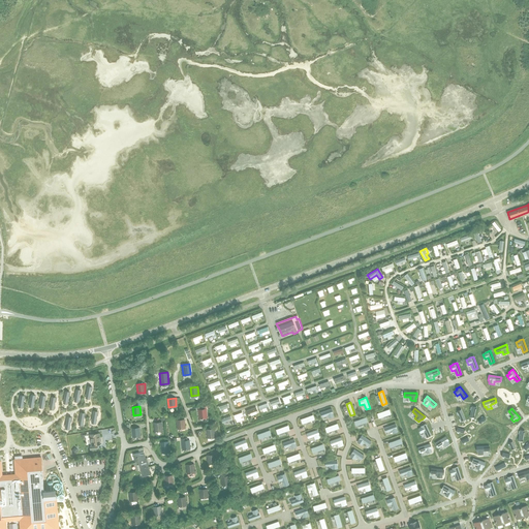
[(333,413),(332,409),(320,413),(321,417),(328,415),(329,418),(334,416),(333,413)]
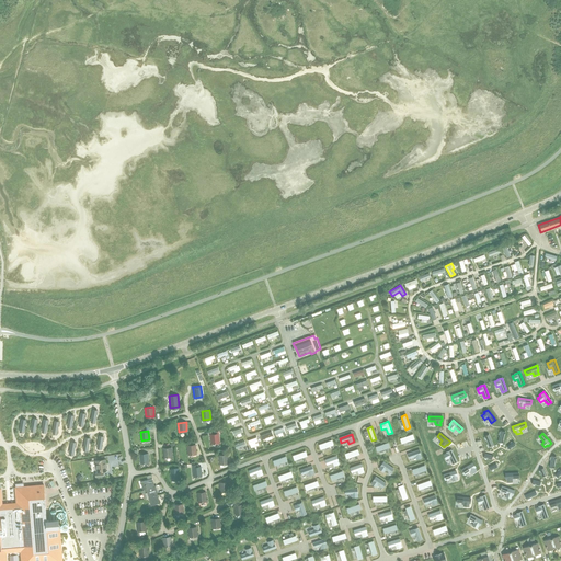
[(401,444),(412,441),(413,443),(414,442),(413,439),(414,439),(412,434),(400,438),(401,444)]
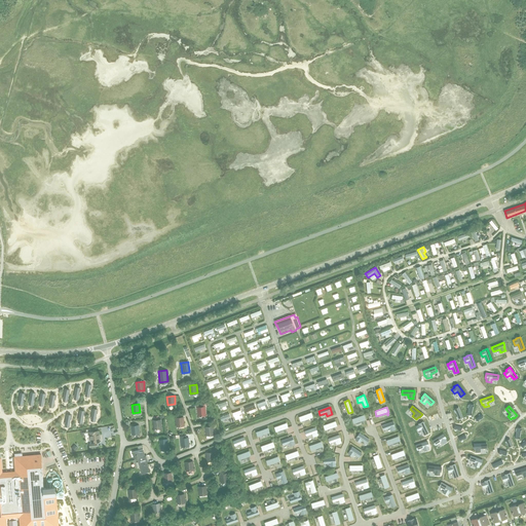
[(312,417),(310,413),(299,417),(300,421),(310,418),(310,420),(312,420),(311,417),(312,417)]
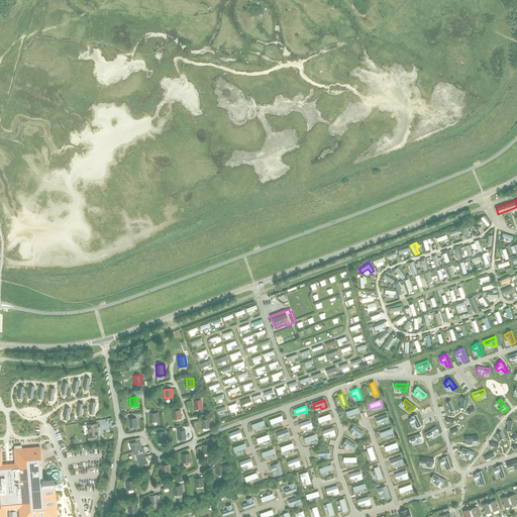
[(359,412),(357,408),(345,412),(347,416),(359,412)]
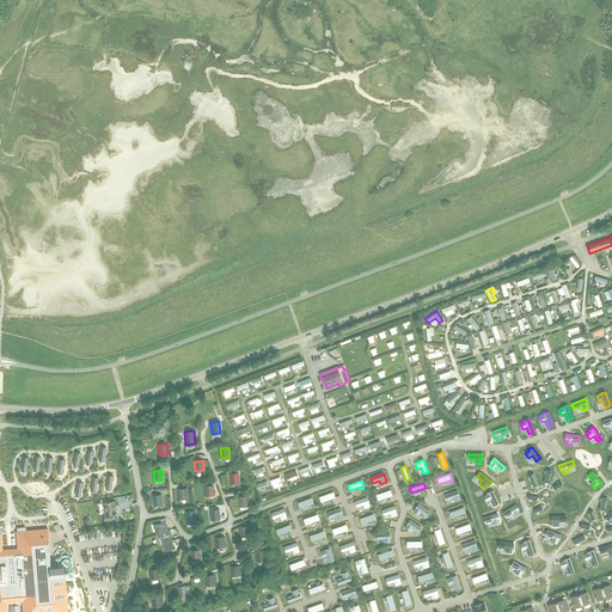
[(204,496),(214,495),(213,485),(204,487),(204,496)]
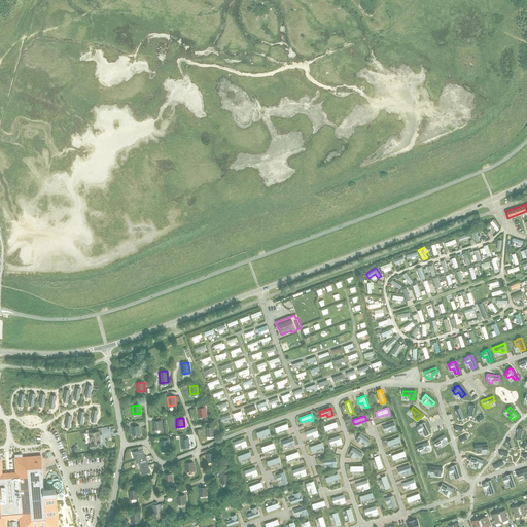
[(153,429),(162,428),(161,420),(153,421),(153,429)]
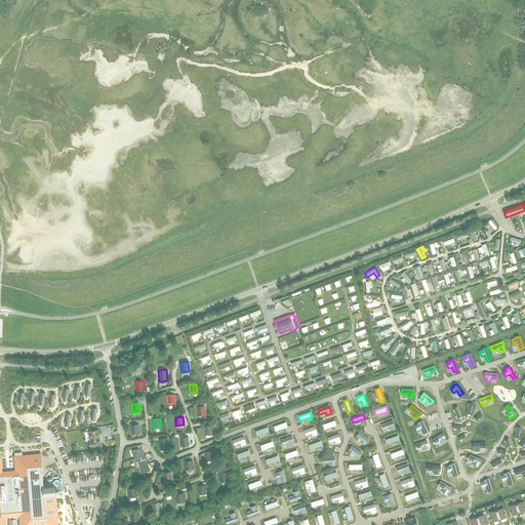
[(336,425),(334,420),(322,425),(324,430),(336,425)]
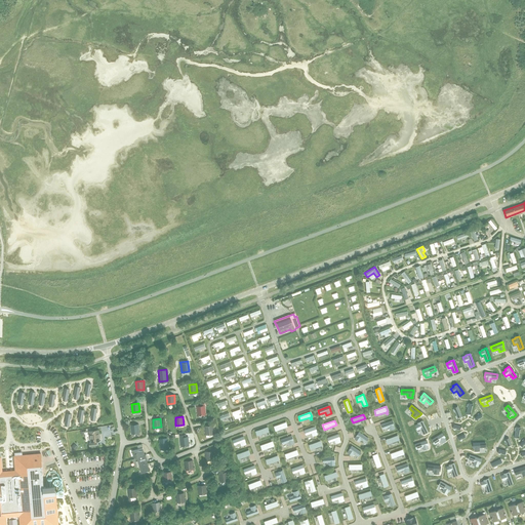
[(395,429),(394,426),(392,420),(381,425),(382,429),(389,427),(390,430),(395,429)]
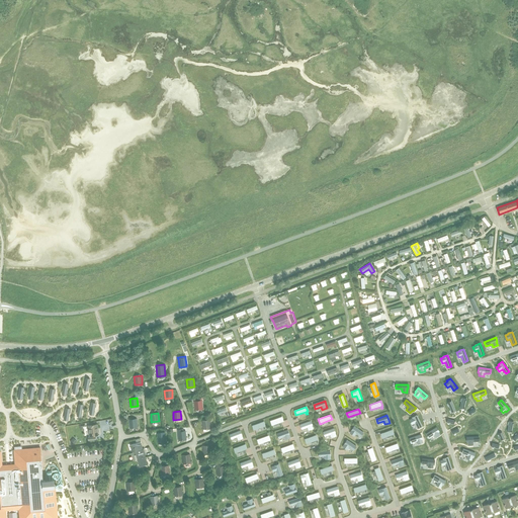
[(412,418),(410,419),(412,423),(415,422),(417,428),(421,426),(416,415),(412,417),(412,418)]
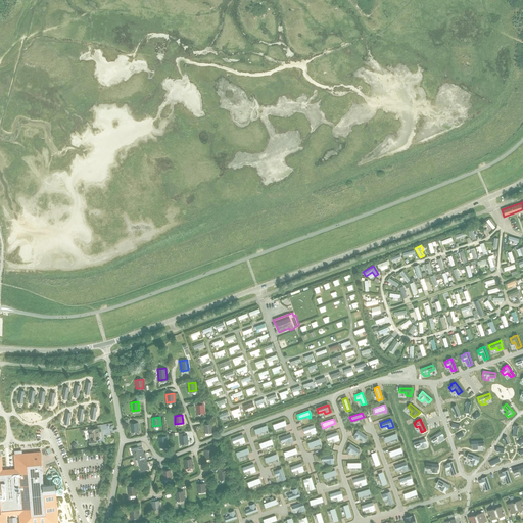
[(274,429),(286,425),(284,421),(273,425),(274,429)]
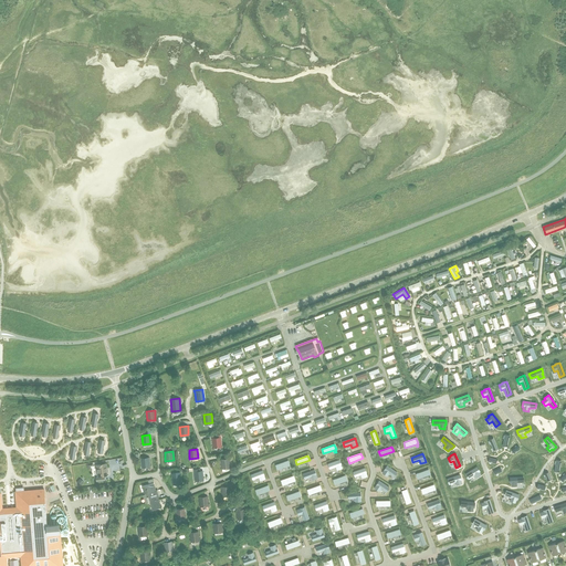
[(222,468),(230,468),(229,458),(221,459),(222,468)]
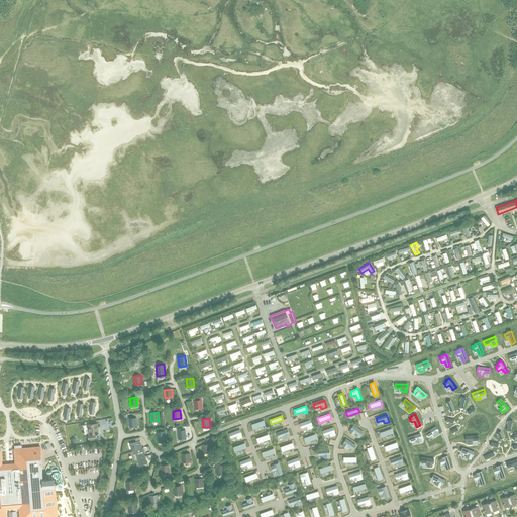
[(301,428),(307,426),(308,429),(312,427),(311,424),(312,424),(310,420),(299,424),(301,428)]
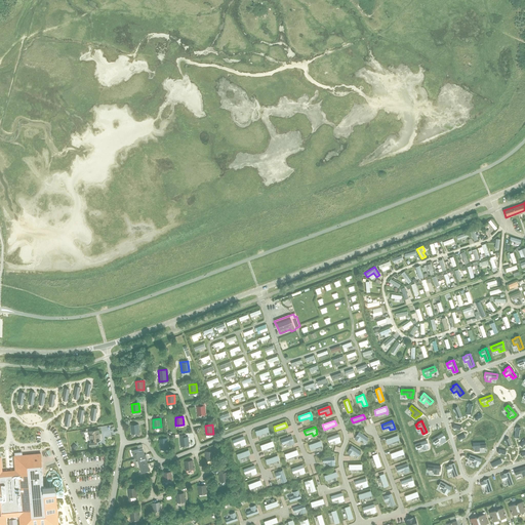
[(269,432),(268,428),(255,432),(256,436),(267,433),(268,435),(269,434),(268,432),(269,432)]
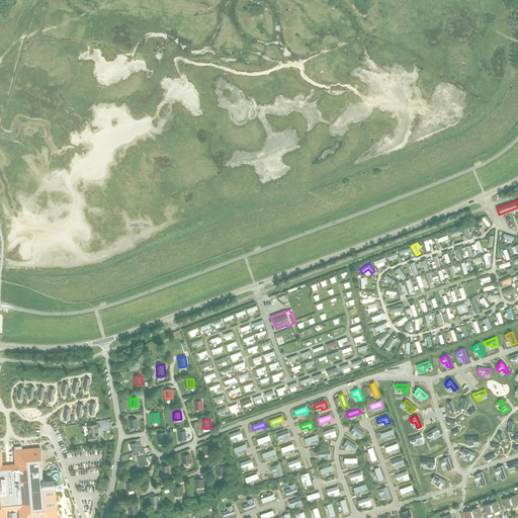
[(97,428),(97,424),(88,425),(89,437),(87,437),(88,440),(95,439),(95,436),(98,435),(97,428)]
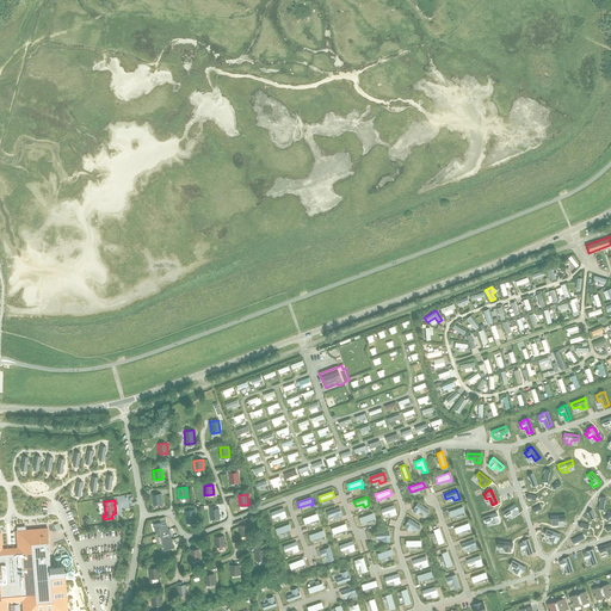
[(429,511),(418,503),(414,507),(413,511),(418,514),(420,511),(426,514),(429,511)]
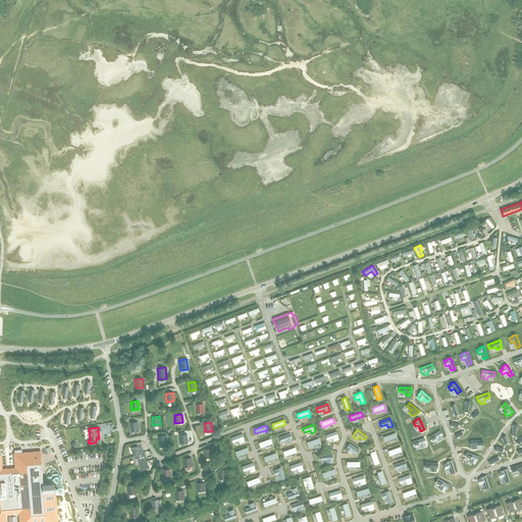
[(439,430),(429,437),(431,441),(437,437),(438,440),(444,437),(441,435),(442,434),(439,430)]
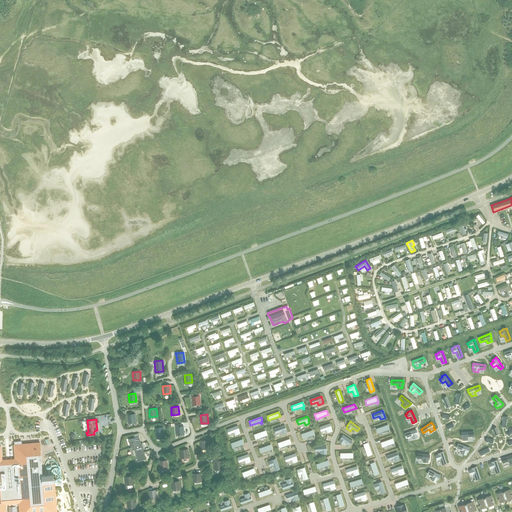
[(332,431),(331,428),(331,427),(330,423),(319,427),(321,431),(326,429),(327,432),(332,431)]
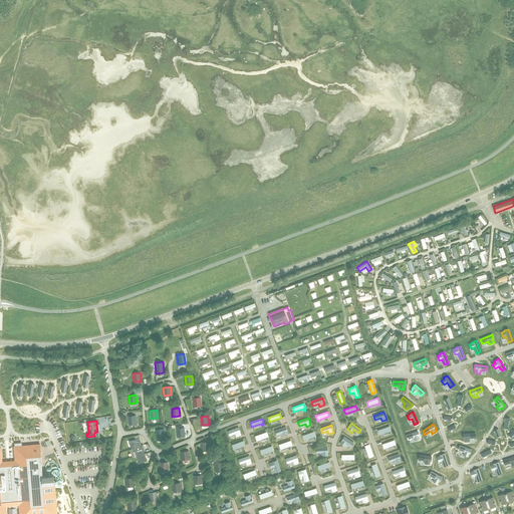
[(185,436),(184,428),(182,428),(182,426),(176,426),(177,436),(185,436)]
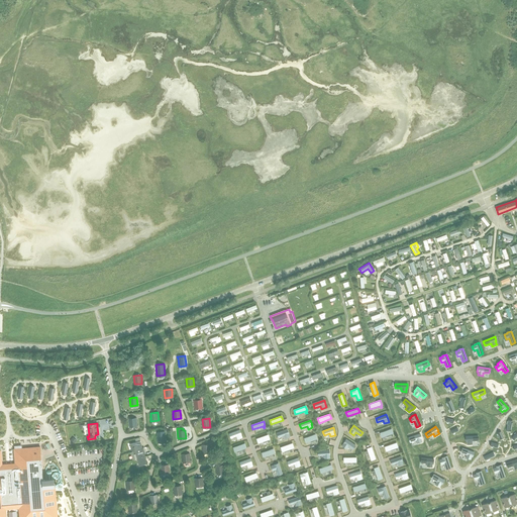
[(290,437),(289,433),(287,429),(277,433),(278,437),(284,435),(285,438),(290,437)]
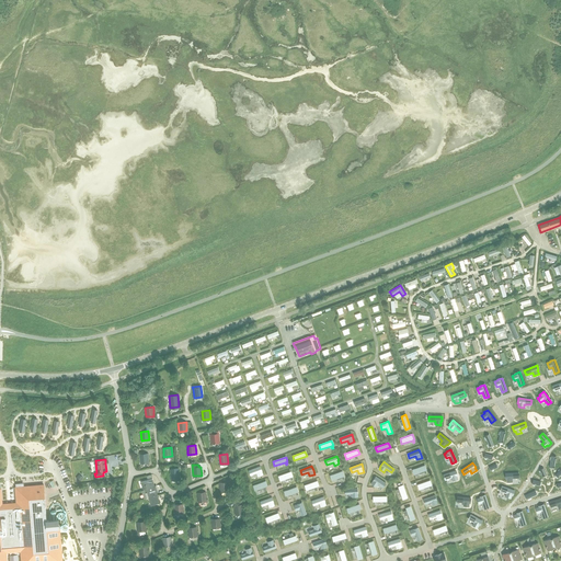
[(413,474),(424,471),(424,473),(426,472),(425,470),(426,470),(424,466),(412,470),(413,474)]
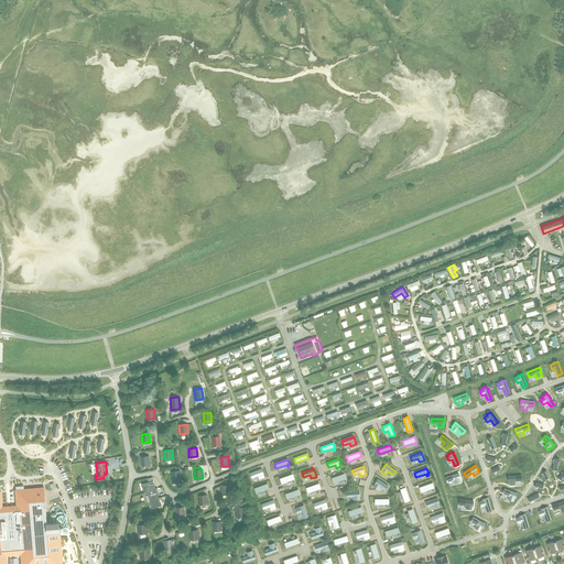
[(264,477),(263,474),(261,469),(250,474),(251,478),(258,476),(259,479),(264,477)]
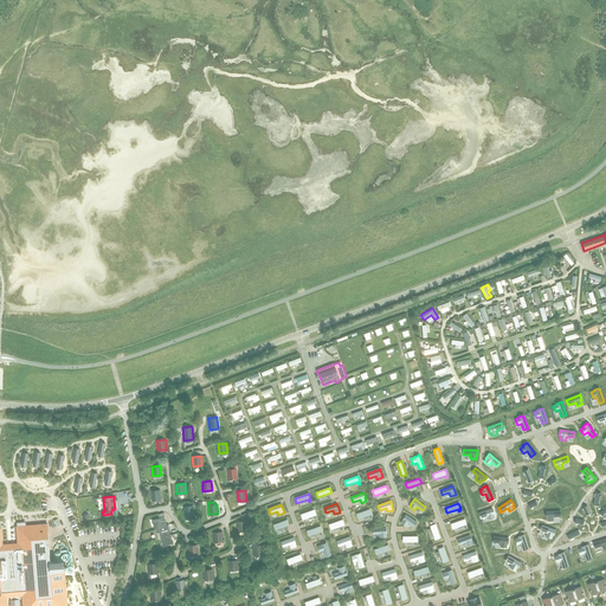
[(192,507),(184,507),(185,517),(193,517),(192,507)]
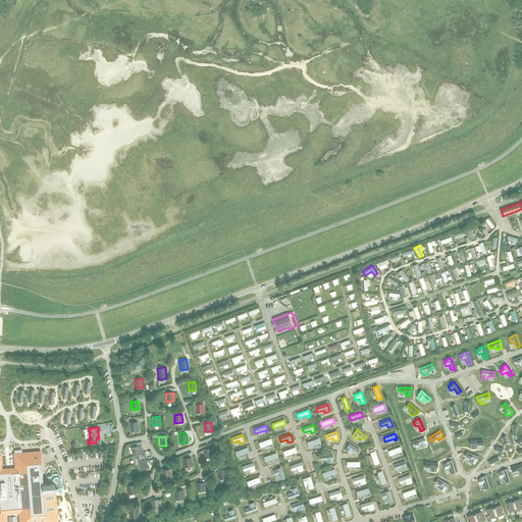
[(272,444),(270,438),(259,442),(260,448),(270,445),(271,447),(272,446),(271,444),(272,444)]
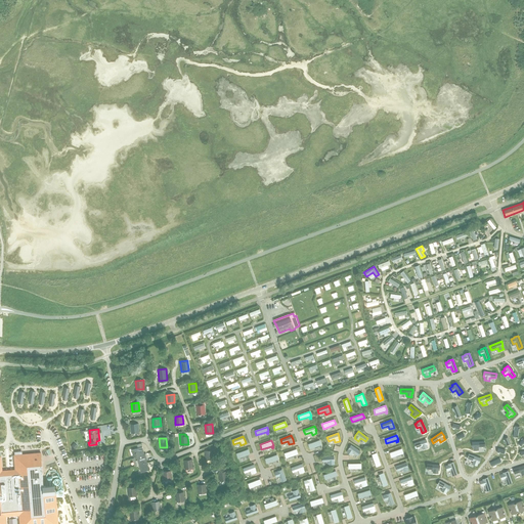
[(309,448),(319,445),(320,448),(321,447),(320,445),(321,444),(319,440),(308,444),(309,448)]
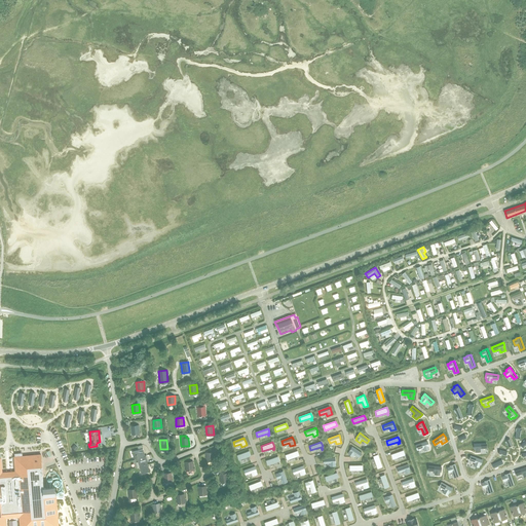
[(427,442),(415,445),(417,450),(423,448),(423,451),(428,450),(427,447),(428,447),(427,442)]
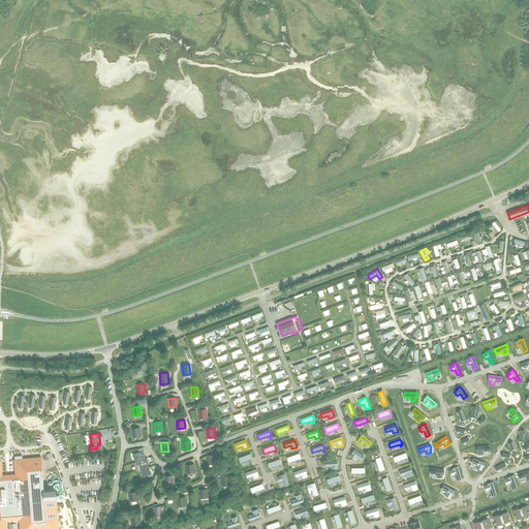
[(489,446),(476,446),(476,452),(477,452),(477,455),(483,455),(483,450),(489,450),(489,446)]
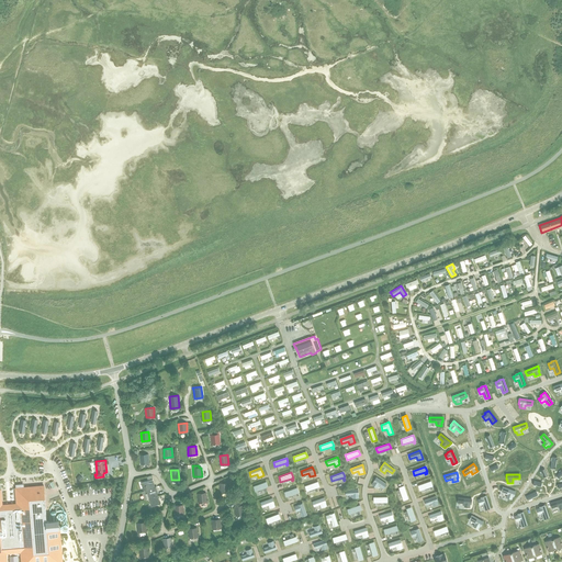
[(386,484),(375,478),(373,482),(371,485),(377,487),(378,485),(383,489),(386,484)]
